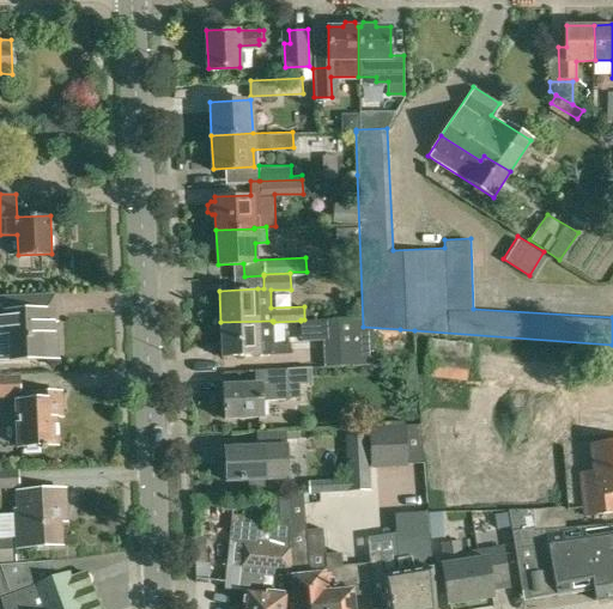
[(11,358),(56,355),(54,323),(53,320),(49,318),(44,318),(43,294),(0,296),(0,330),(10,330),(11,358)]
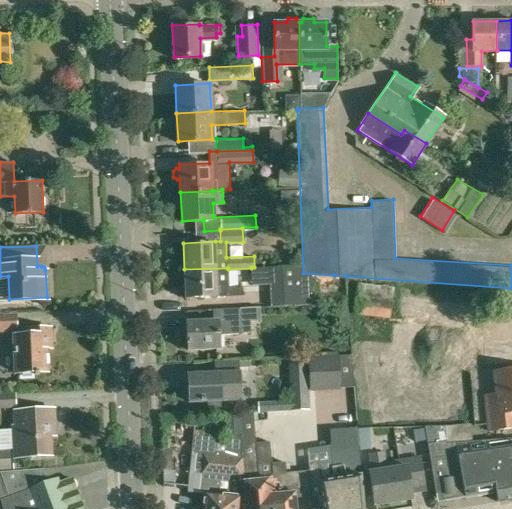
[(303,265),(254,267),(251,267),(251,268),(251,280),(270,279),(271,306),(304,305),(304,303),(303,274),(303,265)]
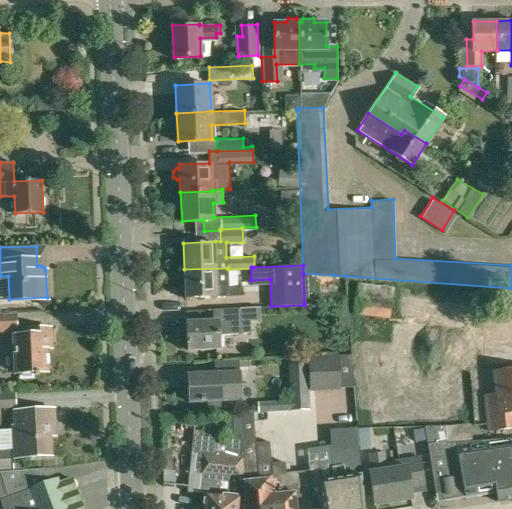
[(229,285),(228,269),(228,268),(227,268),(184,269),(185,297),(242,294),(242,284),(229,285)]
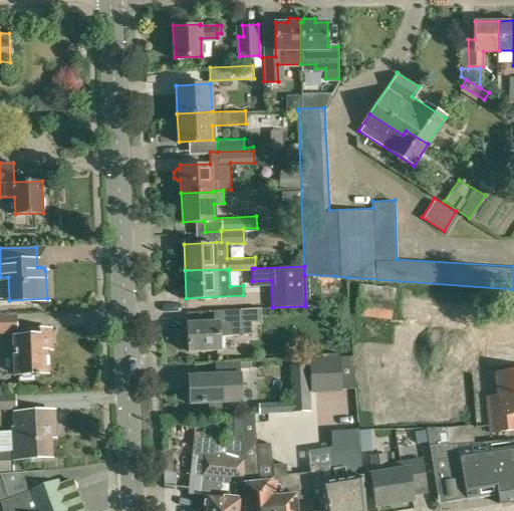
[(396,286),(359,283),(355,314),(392,318),(396,286)]
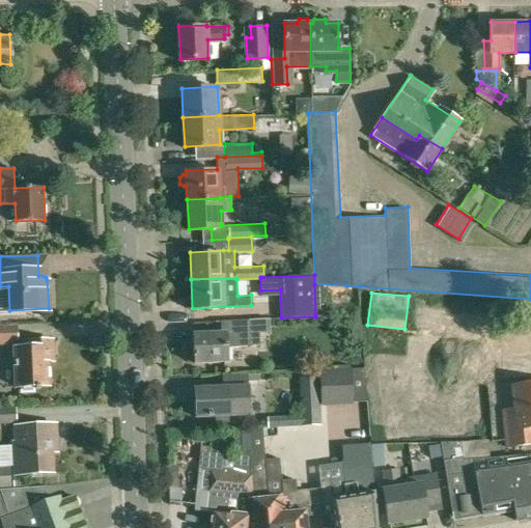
[(270,316),(248,317),(227,318),(228,331),(193,332),(194,361),(228,360),(227,345),(260,344),(260,332),(270,331),(270,316)]
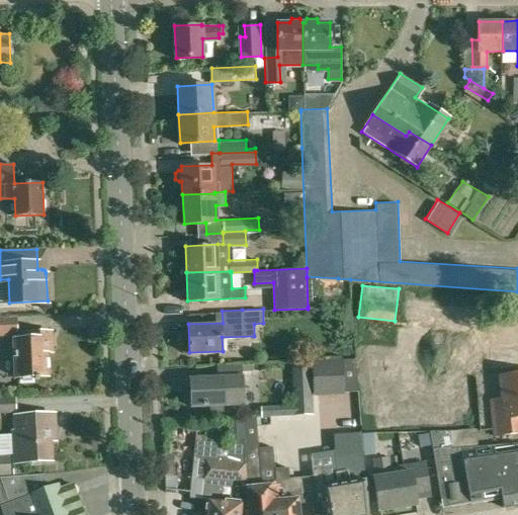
[(0,334),(17,334),(16,315),(0,316),(0,334)]
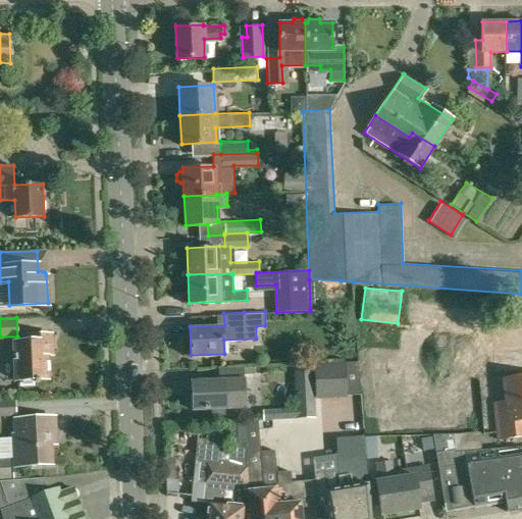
[(46,353),(52,353),(51,331),(30,332),(31,339),(16,340),(18,378),(47,377),(46,353)]
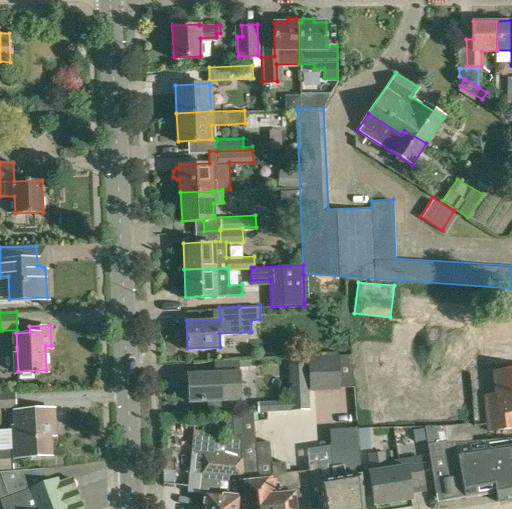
[(309,390),(340,388),(338,353),(307,354),(309,390)]
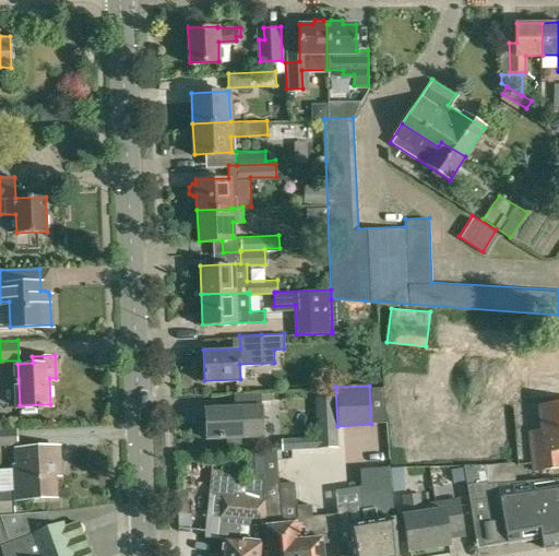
[(240,442),(240,436),(241,436),(241,423),(261,422),(260,391),(234,392),(234,406),(205,409),(206,437),(226,436),(226,442),(240,442)]
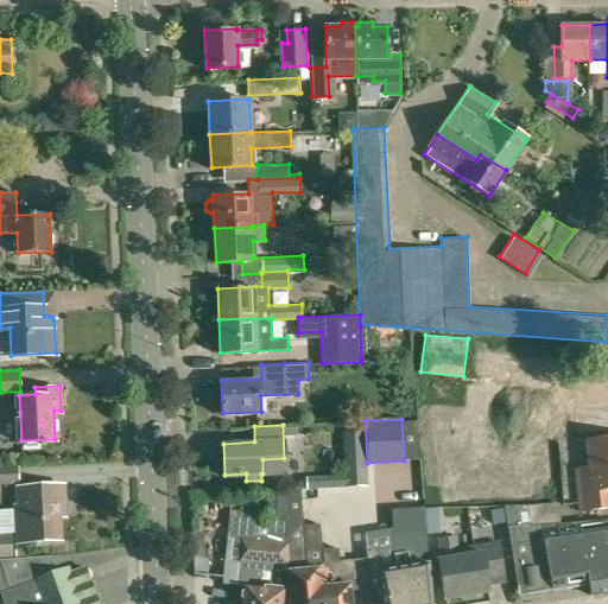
[(607,436),(586,439),(588,466),(574,468),(578,510),(607,507),(607,436)]
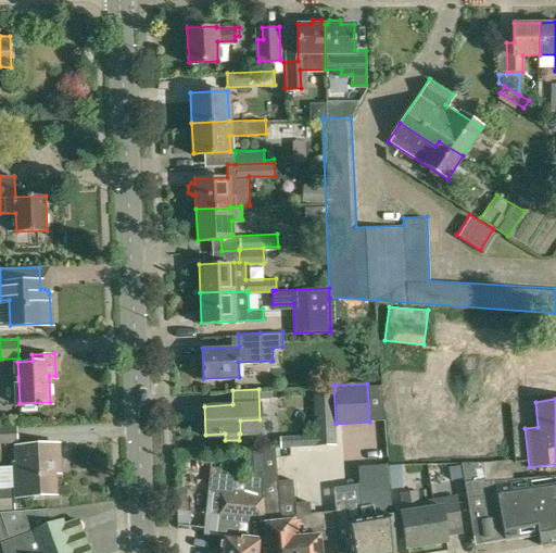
[(0,441),(19,440),(19,425),(0,426),(0,441)]
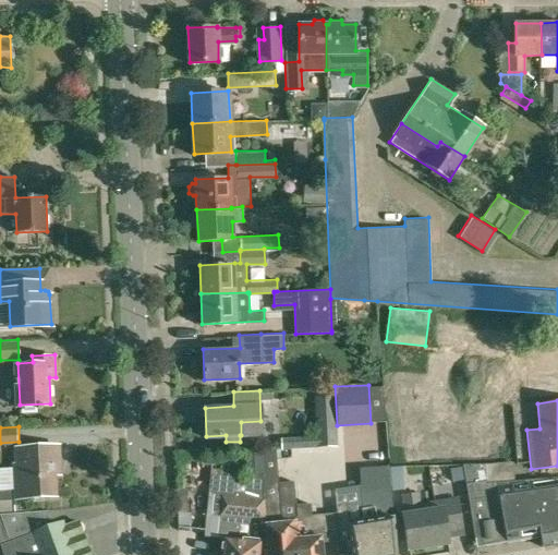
[(59,463),(58,444),(15,446),(16,462),(14,462),(15,496),(25,496),(53,495),(52,463),(59,463)]
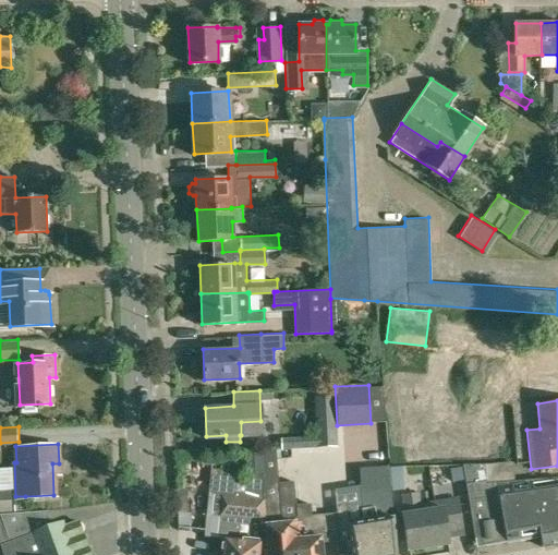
[(335,487),(336,487),(335,473),(303,475),(305,510),(305,514),(298,515),(299,520),(296,520),(296,517),(281,499),(281,493),(278,475),(275,475),(273,449),(259,449),(264,495),(263,495),(268,554),(322,554),(320,541),(340,539),(337,509),(335,487)]
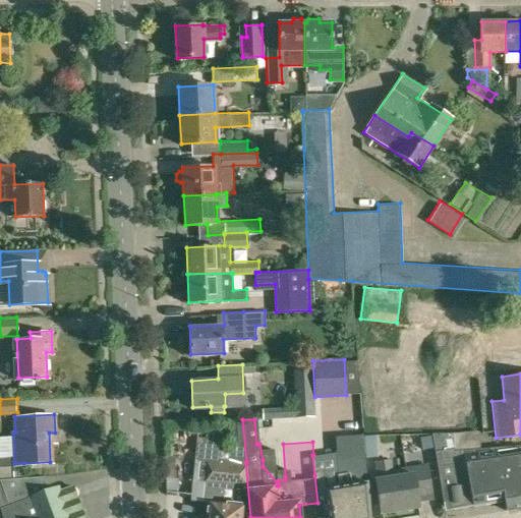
[(469,500),(462,448),(455,448),(454,432),(431,432),(444,503),(455,506),(462,505),(464,504),(469,500)]
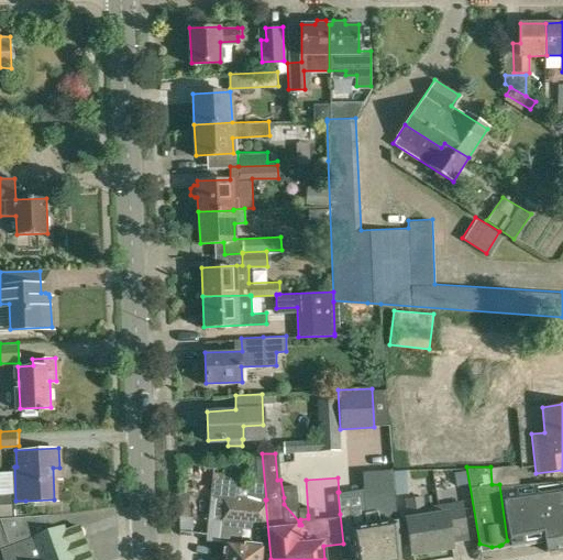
[(362,472),(363,487),(365,522),(351,524),(353,557),(353,559),(399,559),(393,470),(362,472)]
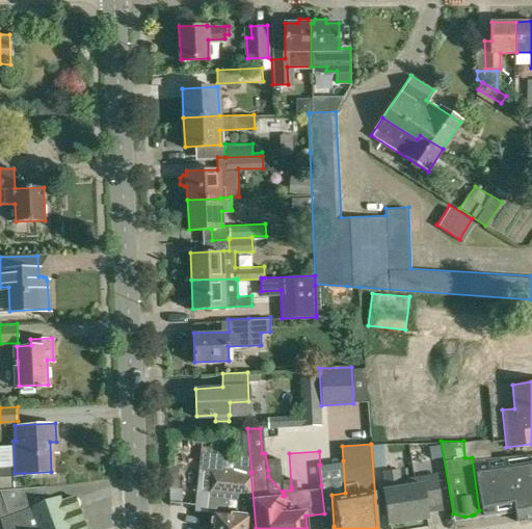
[(256,528),(250,472),(249,454),(209,451),(209,452),(213,452),(209,492),(211,492),(210,498),(213,498),(211,509),(209,528),(256,528)]
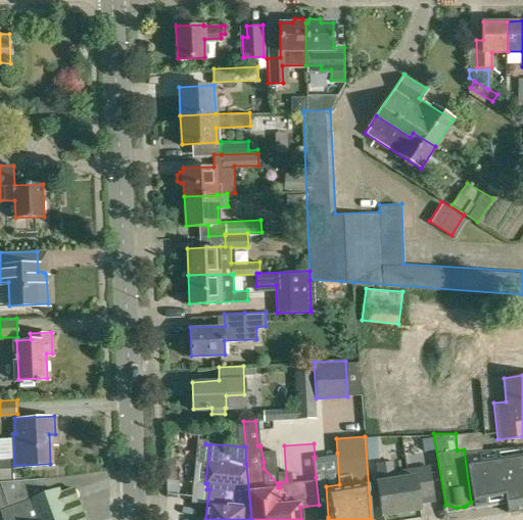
[(522,444),(481,450),(464,450),(471,502),(473,501),(473,498),(505,492),(508,510),(522,507),(522,444)]
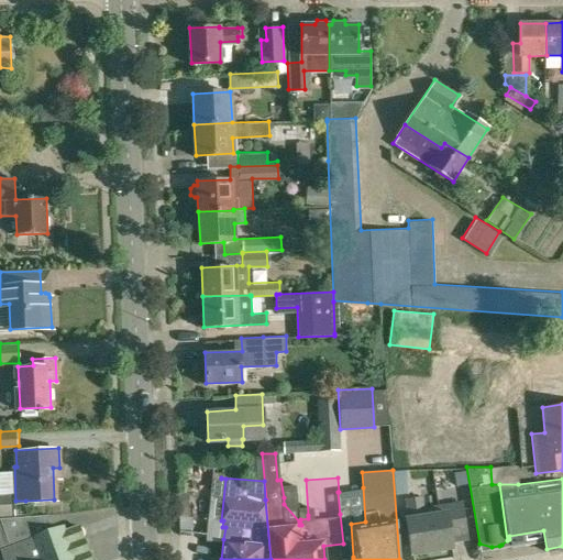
[(451,531),(466,529),(462,501),(422,507),(420,494),(406,497),(409,517),(405,518),(411,555),(412,555),(414,559),(433,559),(452,557),(451,548),(454,548),(451,531)]
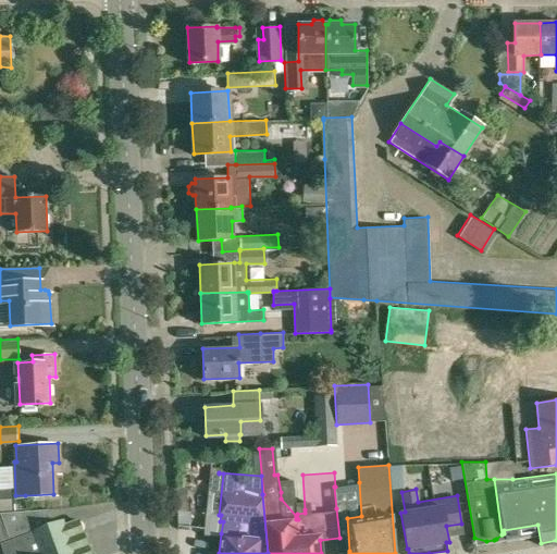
[(0,509),(11,509),(10,490),(0,490),(0,509)]
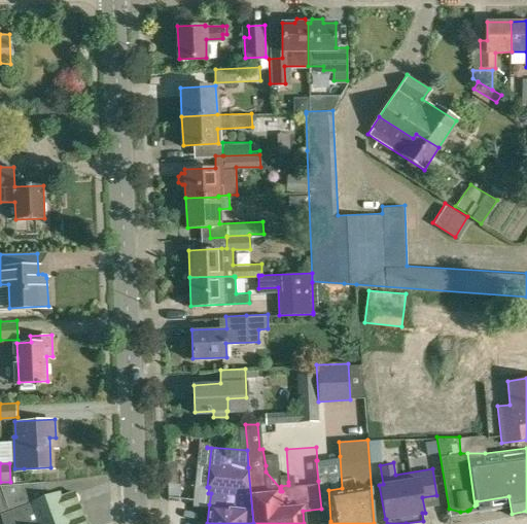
[(37,523),(30,502),(50,494),(45,481),(0,485),(0,513),(4,523),(37,523)]
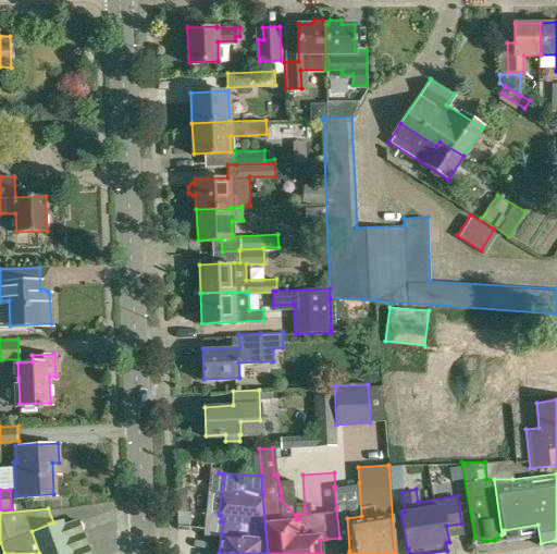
[(62,519),(53,522),(32,531),(39,553),(88,553),(76,518),(63,522),(62,519)]
